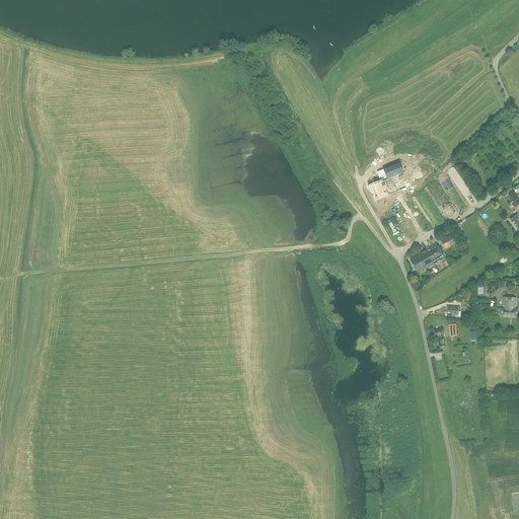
[(422,153),(413,160),(418,166),(428,159),(422,153)]
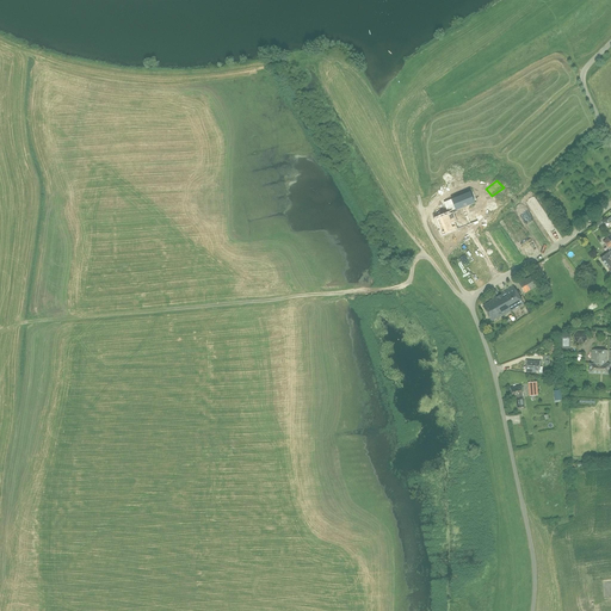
[(444,217),(437,220),(437,221),(438,220),(443,233),(442,233),(442,234),(455,229),(455,228),(454,228),(451,223),(455,222),(451,214),(451,213),(456,211),(475,203),(474,203),(470,193),(470,192),(451,199),(451,201),(452,199),(455,208),(443,214),(444,217)]
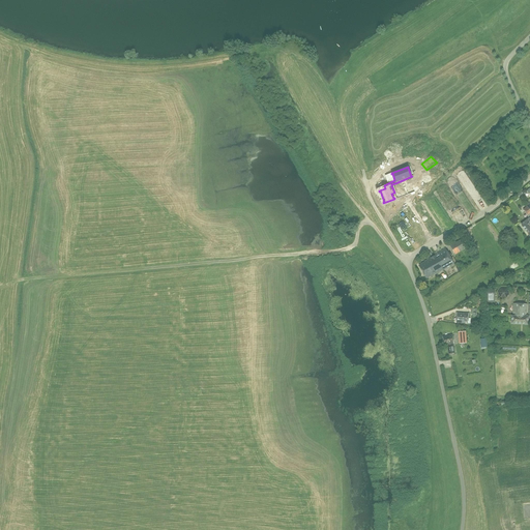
[(444,203),(448,208),(457,204),(452,198),(444,203)]
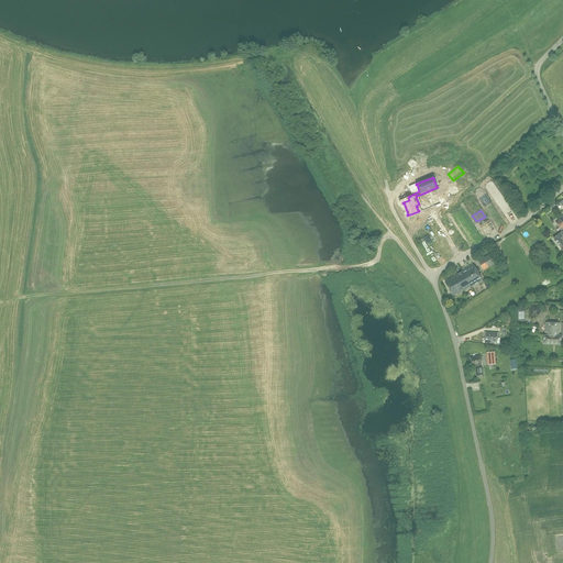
[(562,216),(560,219),(560,220),(556,222),(562,229),(562,232),(553,239),(559,245),(562,241),(562,240),(562,239),(562,216)]
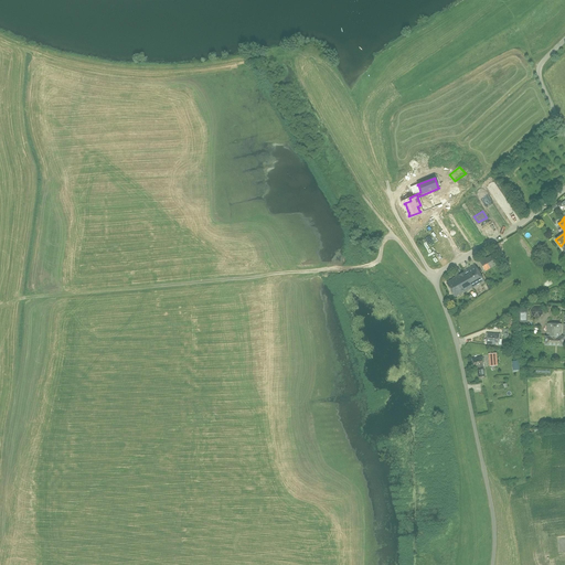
[(479,235),(470,240),(473,246),(482,242),(479,235)]
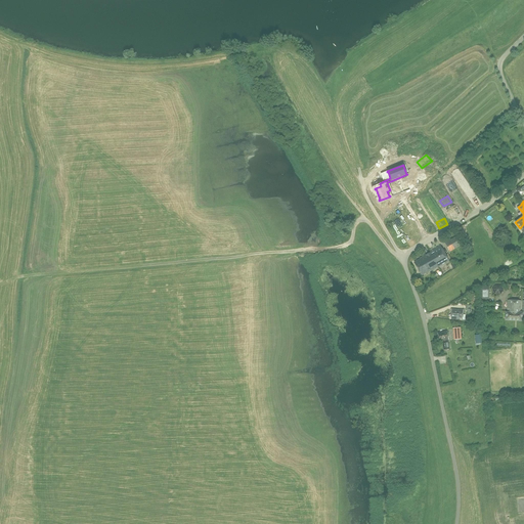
[(462,245),(456,236),(445,244),(450,252),(462,245)]
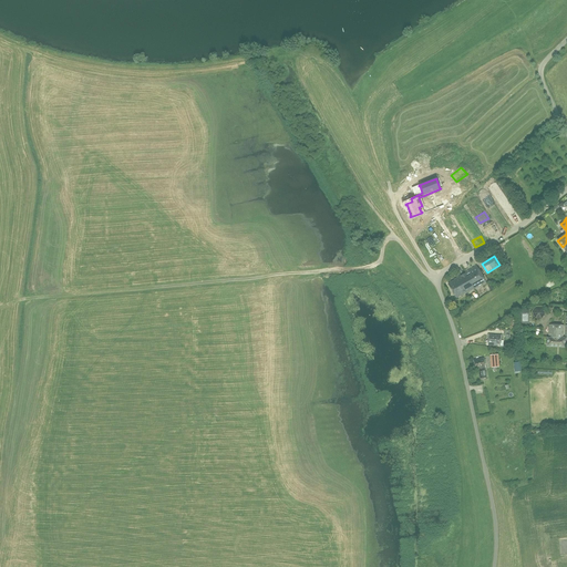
[(486,281),(476,266),(466,272),(466,274),(465,274),(474,289),(486,281)]
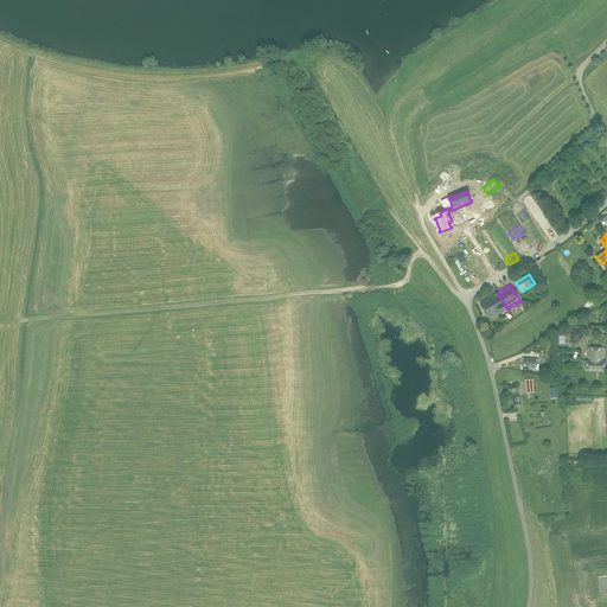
[(508,310),(498,293),(487,300),(480,305),(489,319),(499,313),(508,310)]
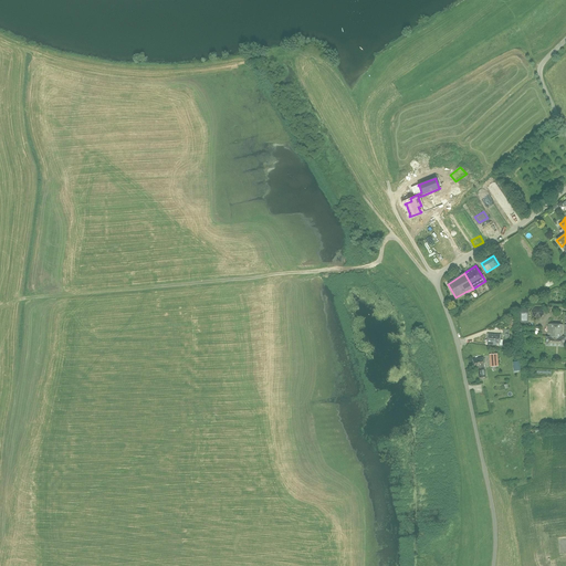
[(562,337),(563,325),(548,324),(548,335),(547,335),(547,337),(558,338),(558,337),(562,337)]
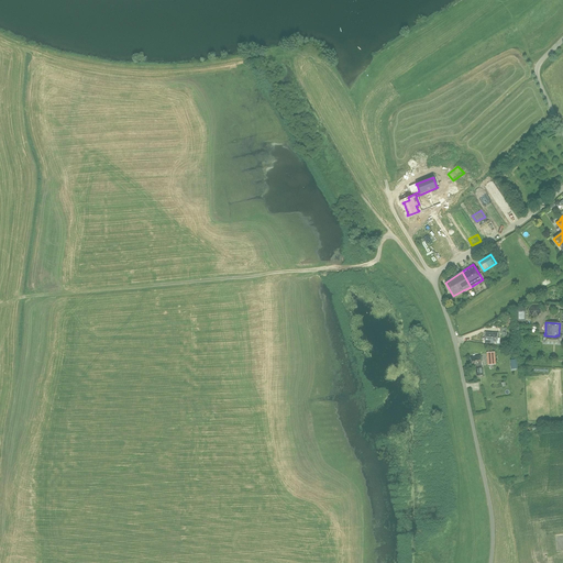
[(562,340),(562,323),(561,323),(561,335),(559,335),(555,335),(555,337),(544,335),(543,343),(561,344),(561,340),(562,340)]
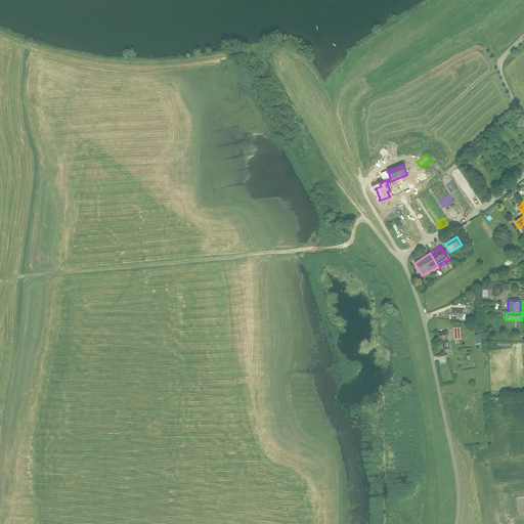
[(463,315),(464,310),(451,309),(450,319),(465,320),(465,315),(463,315)]
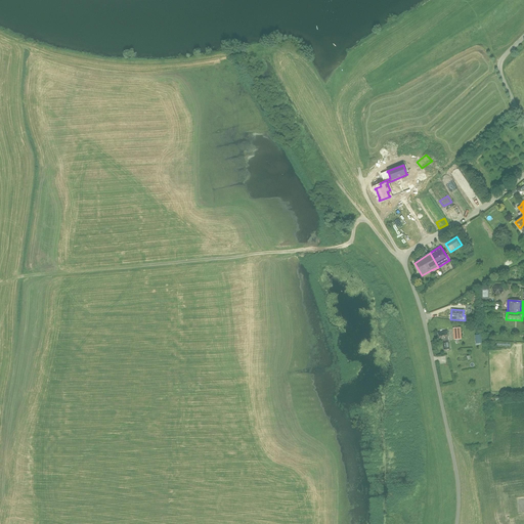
[(462,339),(461,328),(453,329),(453,340),(462,339)]
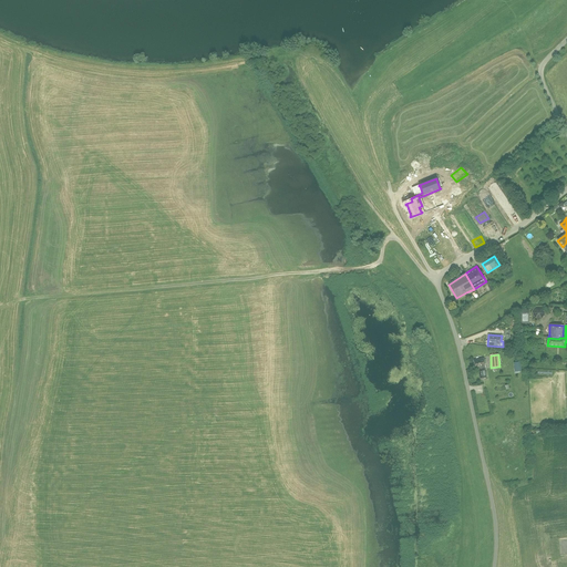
[(484,364),(484,359),(474,360),(475,369),(478,369),(478,370),(480,379),(486,378),(485,369),(484,369),(484,367),(485,367),(485,366),(486,366),(485,364),(484,364)]
